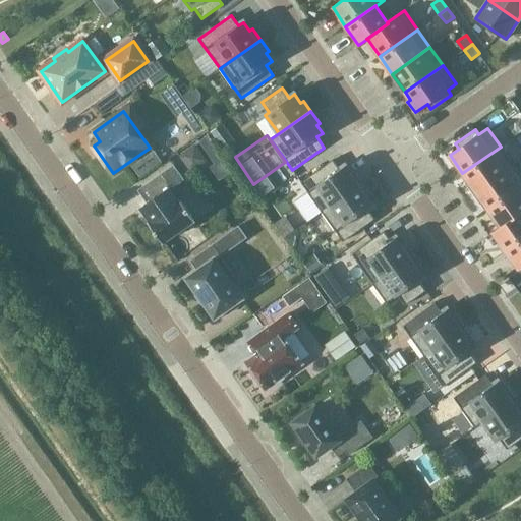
[(501,147),(462,173),(468,181),(465,183),(472,193),(513,165),(501,147)]
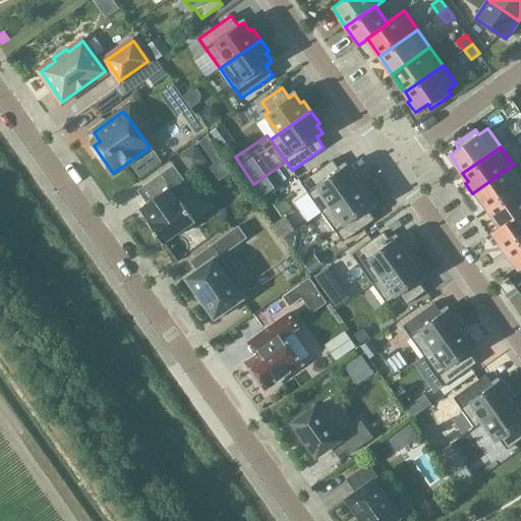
[(322,213),(362,183),(354,172),(351,174),(345,166),(340,170),(333,160),(300,182),(308,192),(307,192),(322,213)]
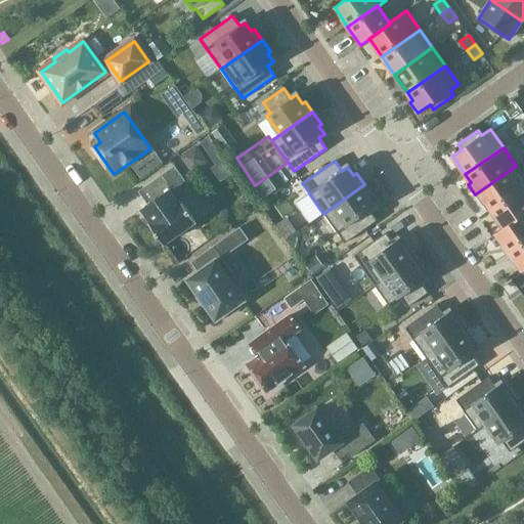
[(490,211),(523,186),(523,176),(516,166),(475,194),(482,205),(485,203),(490,211)]
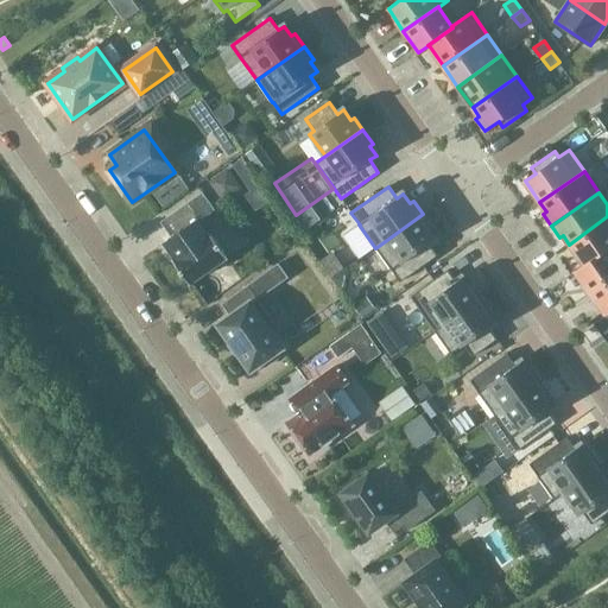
[(189,284),(228,257),(211,233),(209,235),(198,221),(215,210),(202,194),(162,222),(172,238),(165,242),(176,258),(173,260),(189,284)]
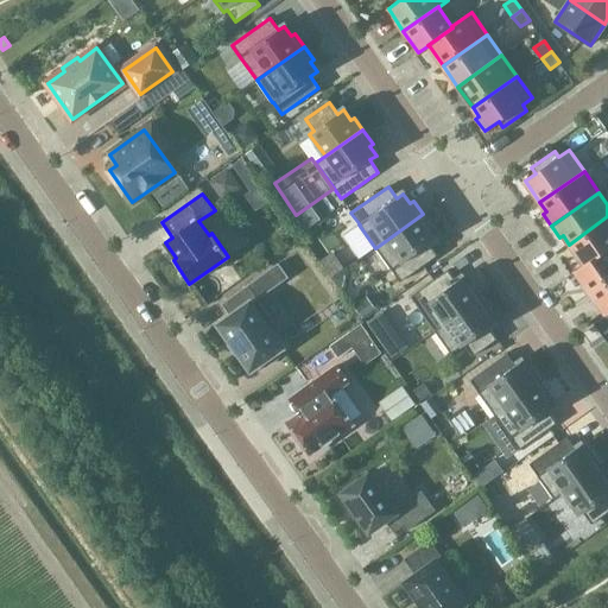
[(330,235),(352,210),(335,196),(303,232),(312,240),(322,228),(330,235)]
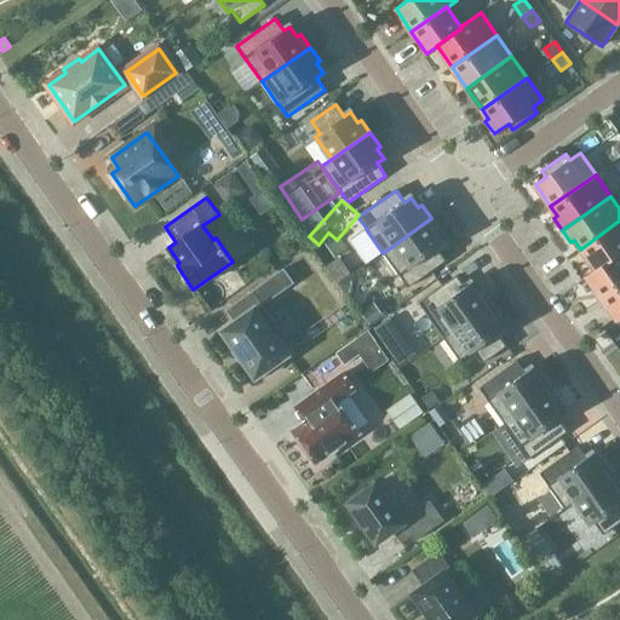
[(437,234),(440,231),(431,218),(383,253),(400,276),(408,288),(447,260),(437,248),(445,245),(437,234)]
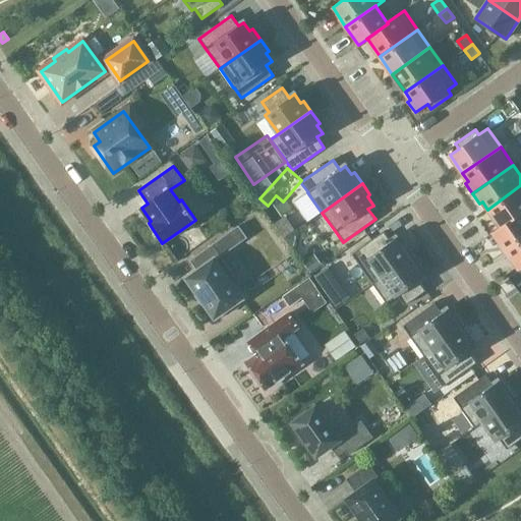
[(520,212),(520,185),(487,210),(500,227),(501,227),(520,212)]
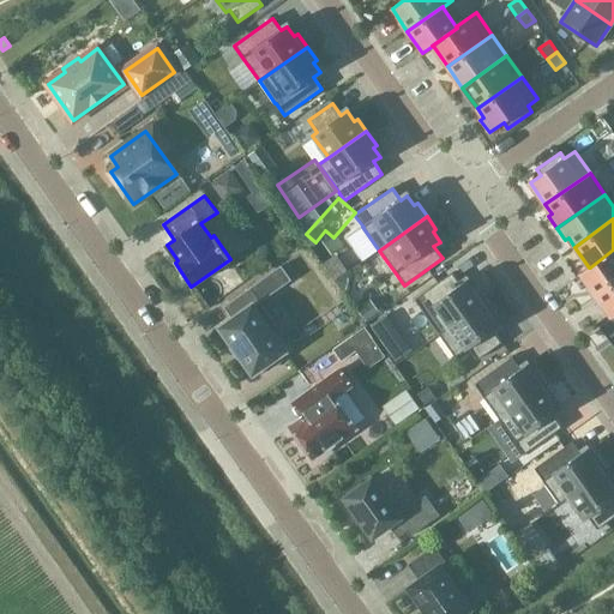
[(613,250),(590,268),(589,268),(579,274),(595,296),(613,282),(613,250)]
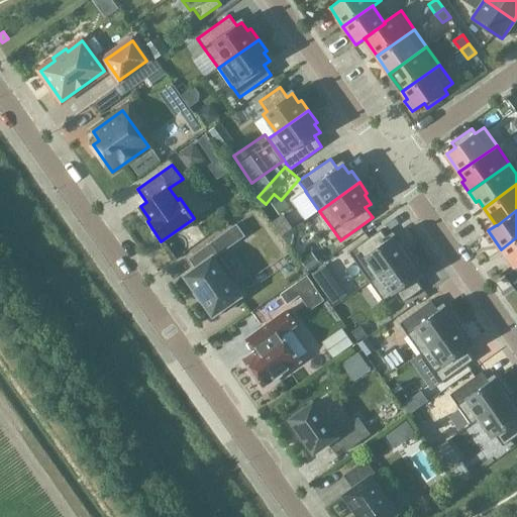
[(381,229),(348,252),(370,282),(410,253),(402,242),(399,244),(393,235),(388,239),(381,229)]
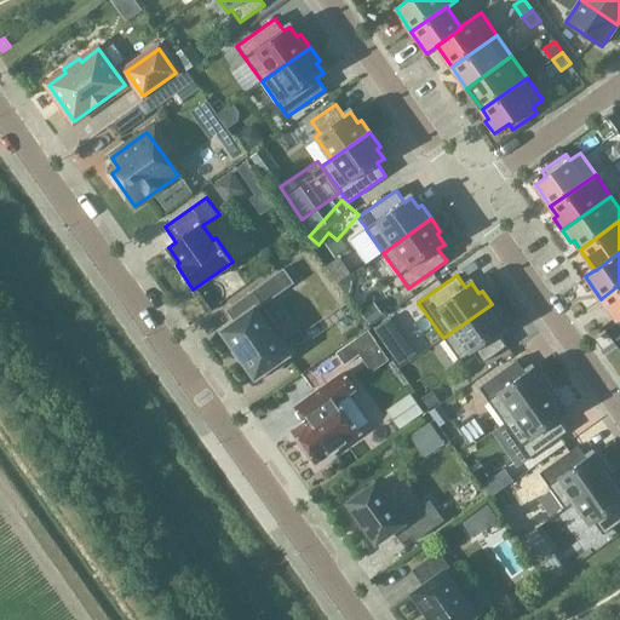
[(235,322),(223,331),(256,377),(287,355),(273,333),(280,328),(263,305),(285,290),(274,276),(253,291),(225,309),(235,322)]
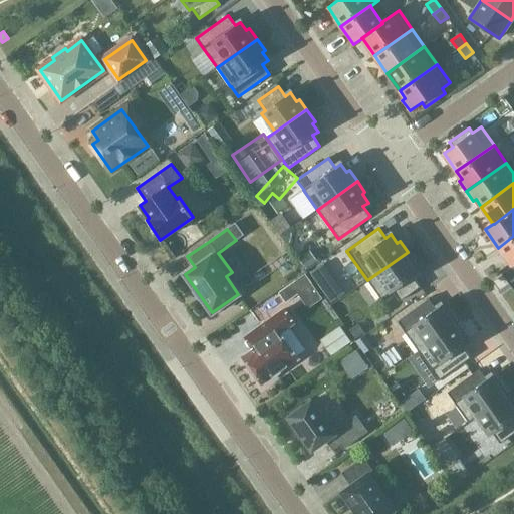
[(513,263),(513,236),(498,248),(511,266),(513,263)]
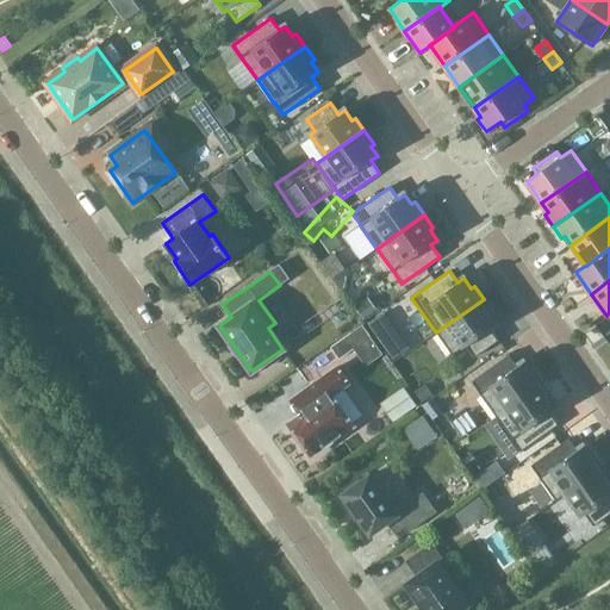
[(324,321),(350,309),(343,292),(317,304),(324,321)]
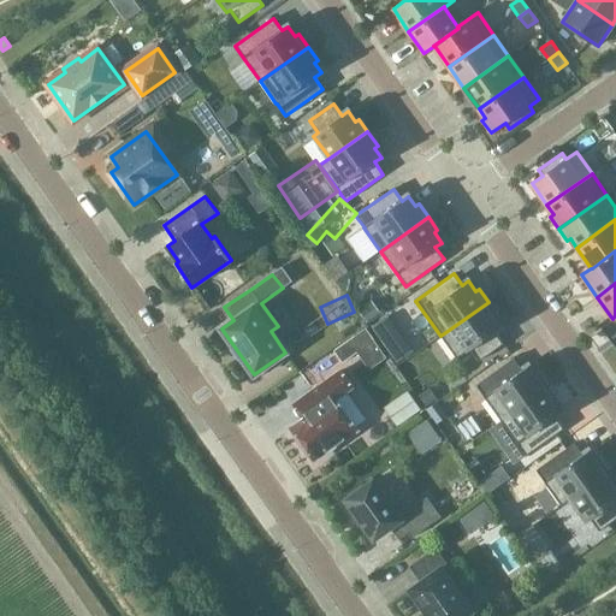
[(498,315),(489,302),(440,336),(457,359),(471,349),(479,361),(504,344),(495,332),(502,327),(495,318),(498,315)]
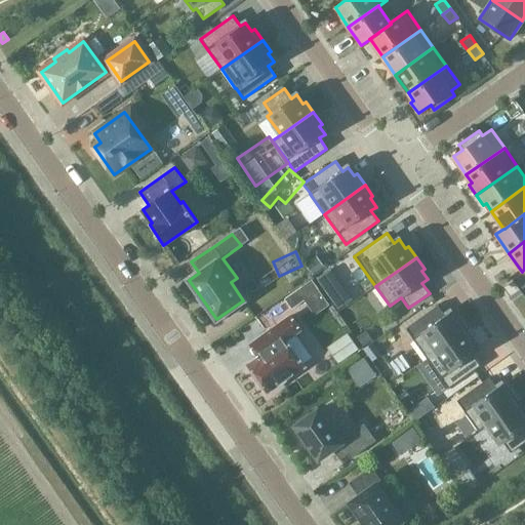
[(427,358),(468,329),(459,318),(456,320),(450,312),(445,316),(438,306),(405,328),(413,338),(412,338),(427,358)]
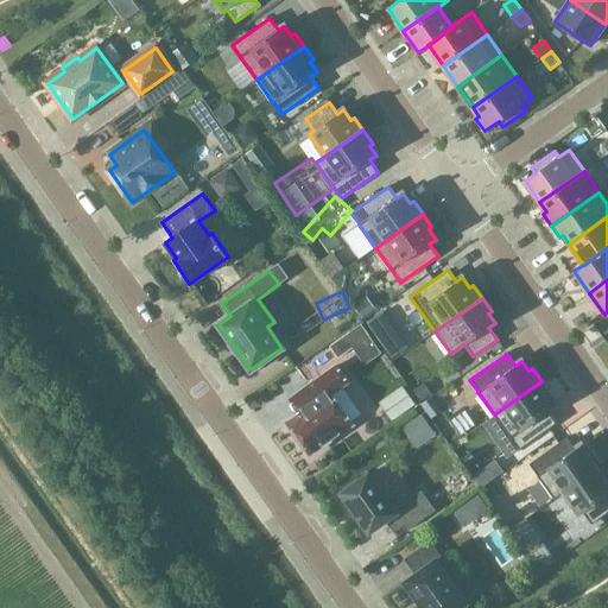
[(347,382),(336,366),(290,399),(301,413),(289,423),(310,454),(350,424),(330,394),(347,382)]
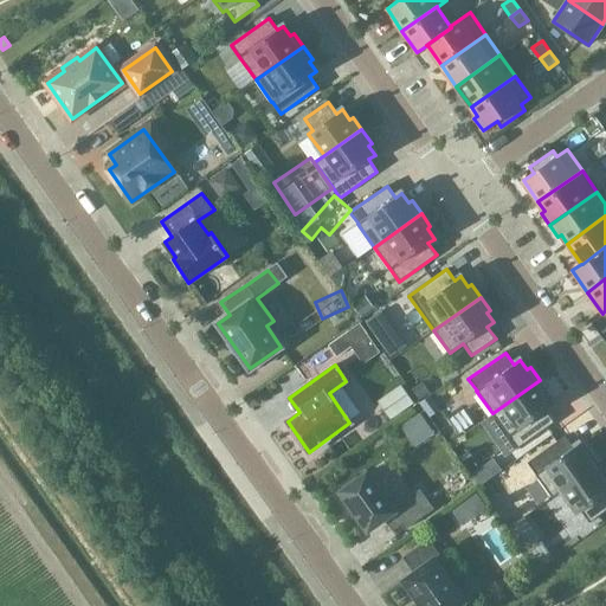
[(397,394),(398,379),(375,378),(374,394),(397,394)]
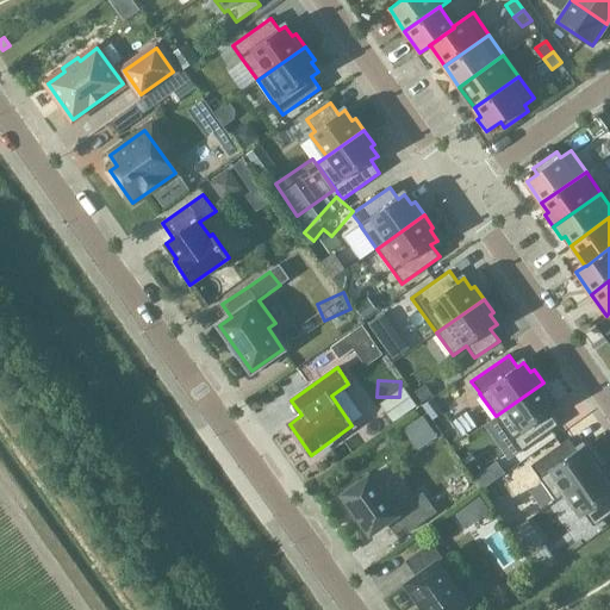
[(521,452),(558,424),(549,412),(556,409),(549,398),(552,396),(543,383),(496,416),(511,440),(512,439),(521,452)]
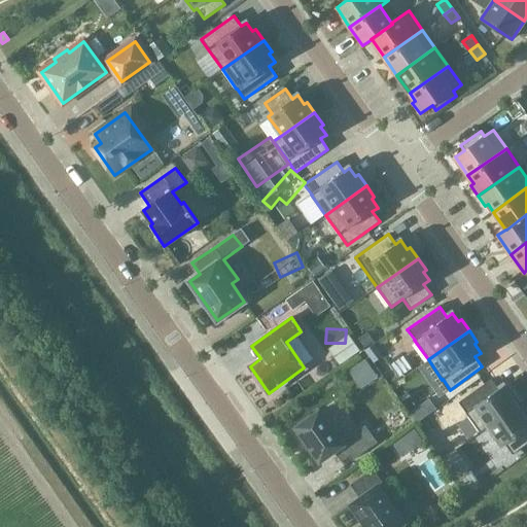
[(362,353),(349,360),(360,381),(374,374),(362,353)]
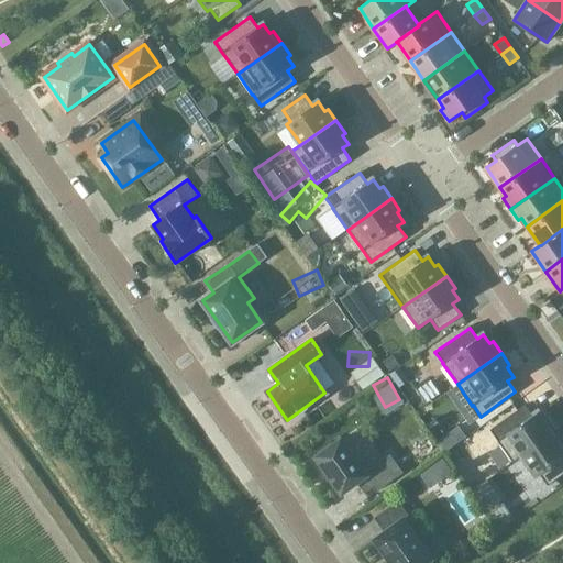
[(497,424),(489,430),(497,441),(512,463),(521,456),(556,431),(547,419),(544,421),(538,412),(532,417),(525,405),(497,424)]
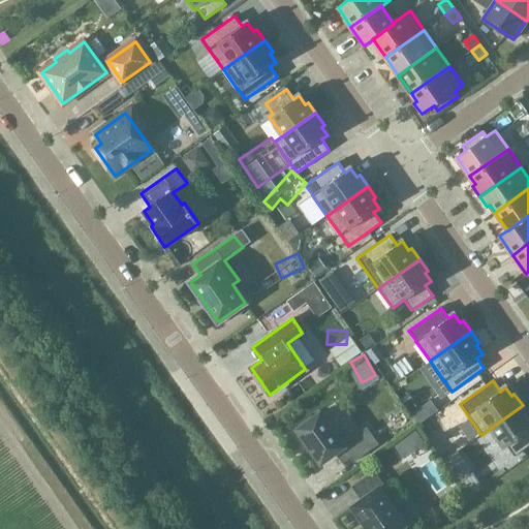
[(528,413),(523,405),(490,429),(504,448),(507,445),(515,456),(519,454),(528,445),(528,431),(528,430),(528,419),(528,418),(528,417),(528,413)]
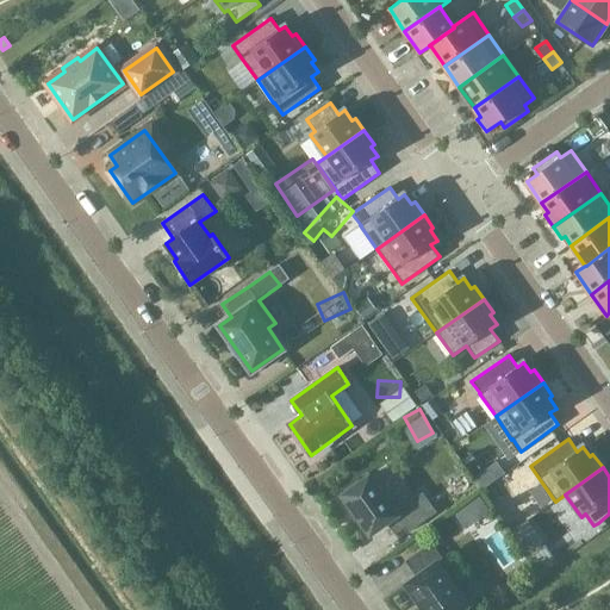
[(346,493),(343,495),(371,534),(381,526),(386,522),(394,534),(404,527),(409,533),(437,512),(423,492),(396,511),(369,475),(361,483),(358,478),(343,489),(346,493)]
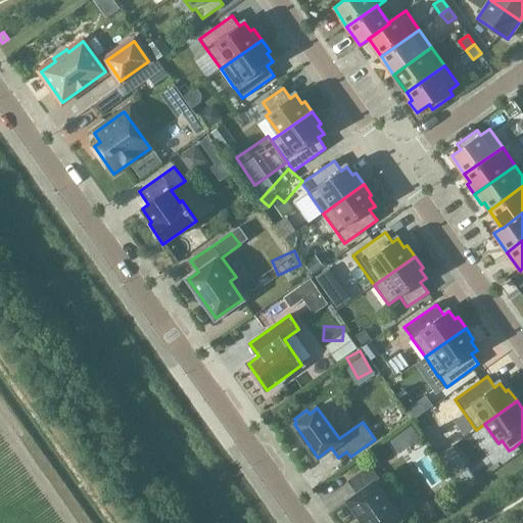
[(380,480),(370,466),(348,481),(358,494),(348,501),(364,522),(394,522),(401,518),(376,483),(380,480)]
